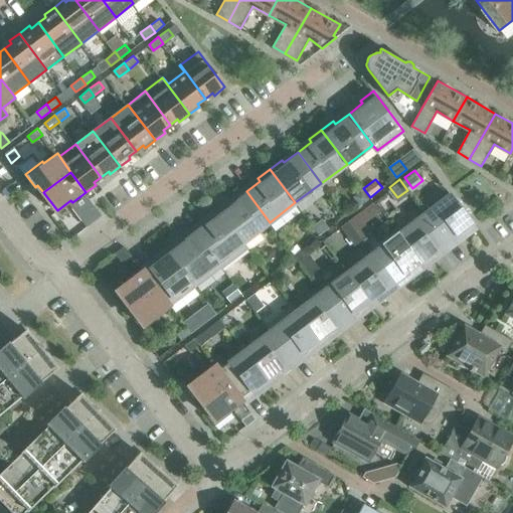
[(359,204),(369,197),(362,188),(352,195),(359,204)]
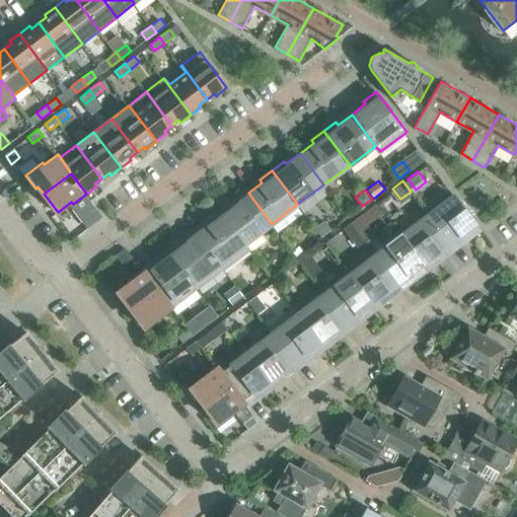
[(220,210),(245,243),(272,224),(248,193),(234,203),(232,201),(220,210)]
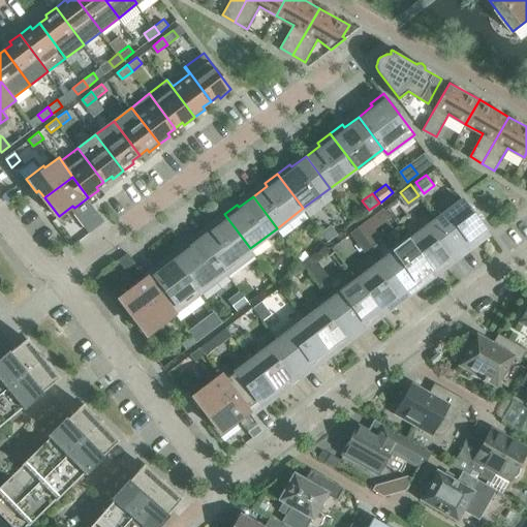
[(436,219),(461,251),(474,241),(476,243),(490,234),(463,198),(436,219)]
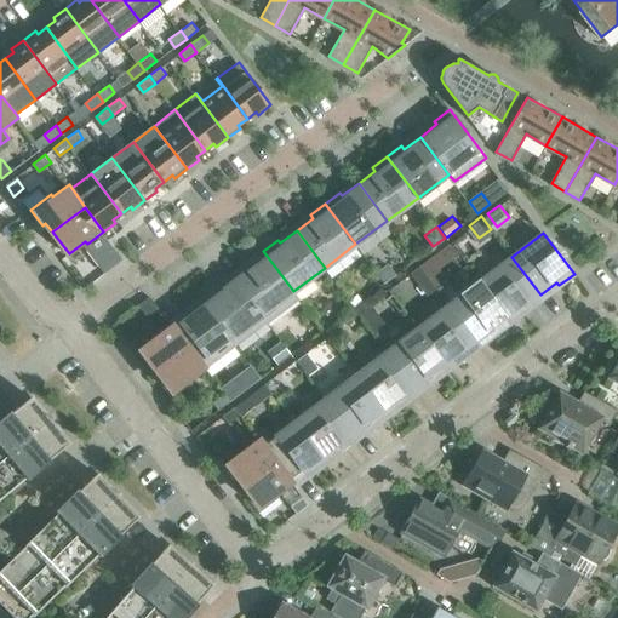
[(457,250),(452,242),(440,251),(446,259),(457,250)]
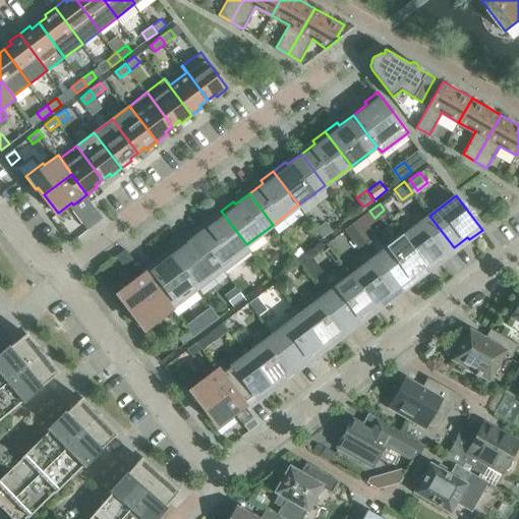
[(211,222),(197,233),(221,264),(246,244),(221,211),(209,220),(211,222)]
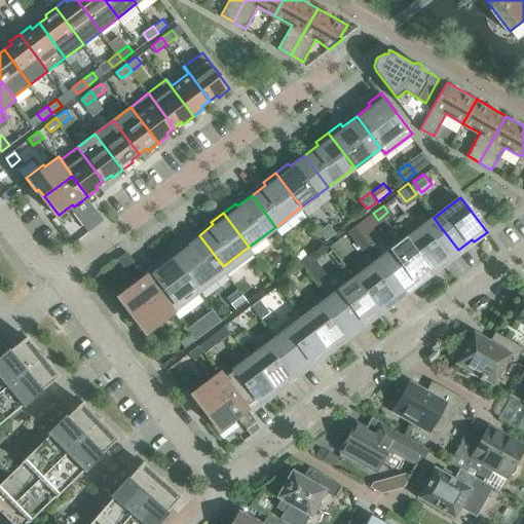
[(357,225),(364,233),(373,226),(367,218),(357,225)]
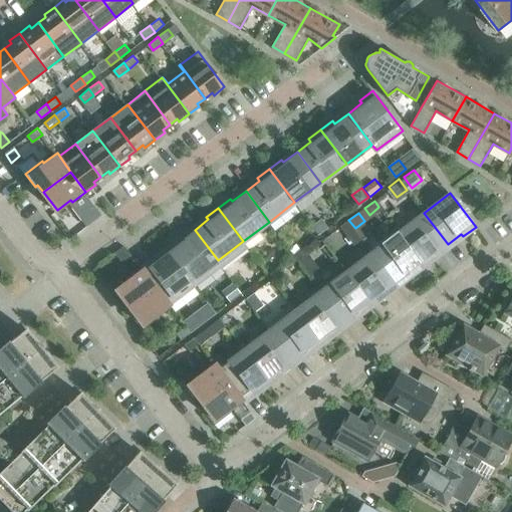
[(434,254),(448,244),(424,213),(399,232),(424,266),(436,257),(434,254)]
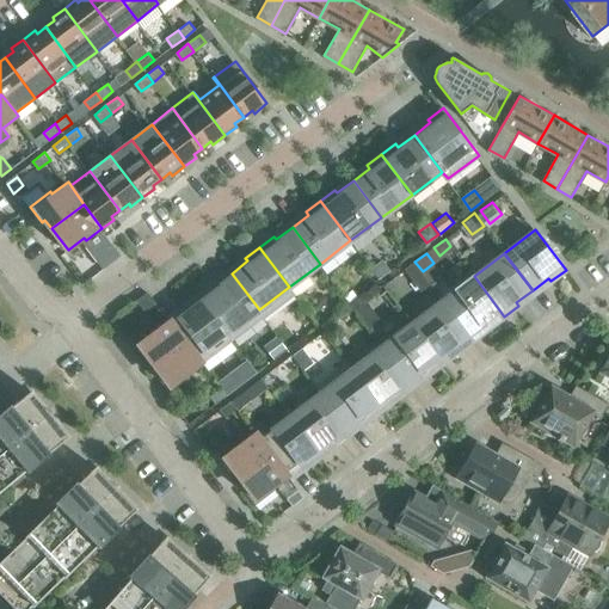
[(380,278),(392,269),(383,259),(371,268),(380,278)]
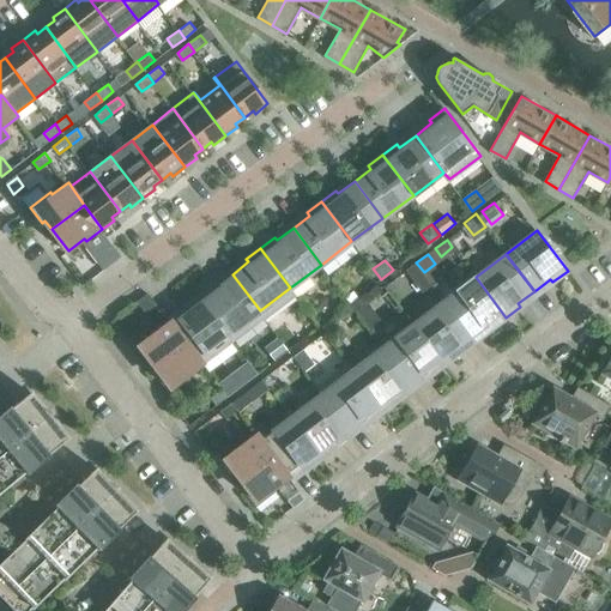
[(415,280),(424,273),(424,272),(416,262),(406,270),(415,280)]
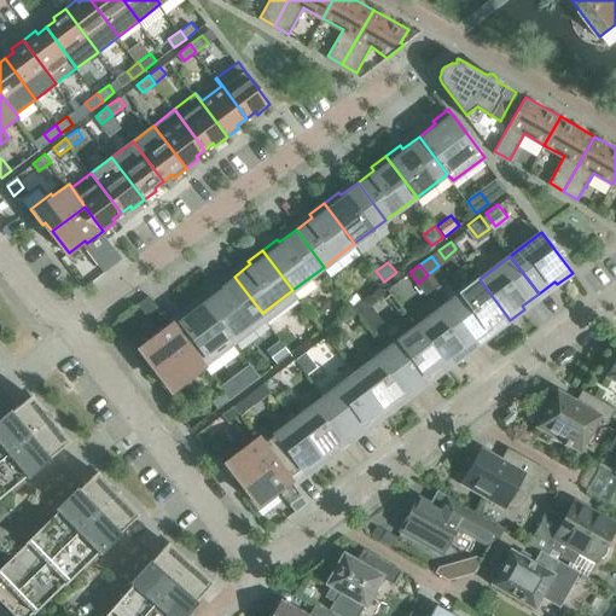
[(231,336),(262,313),(234,277),(218,289),(215,285),(201,296),(231,336)]
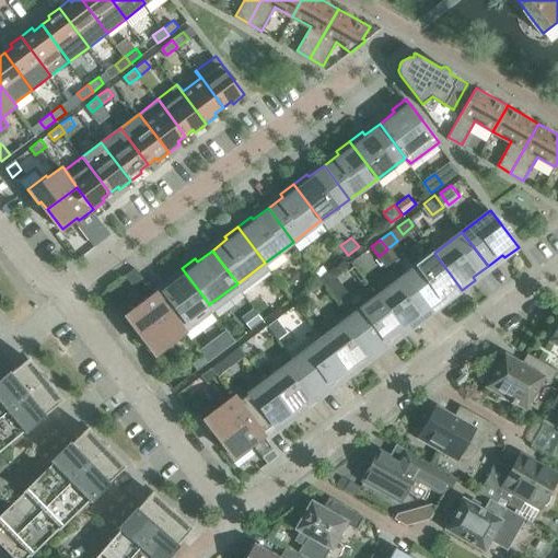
[(434,253),(406,274),(432,309),(446,297),(449,300),(462,290),(434,253)]
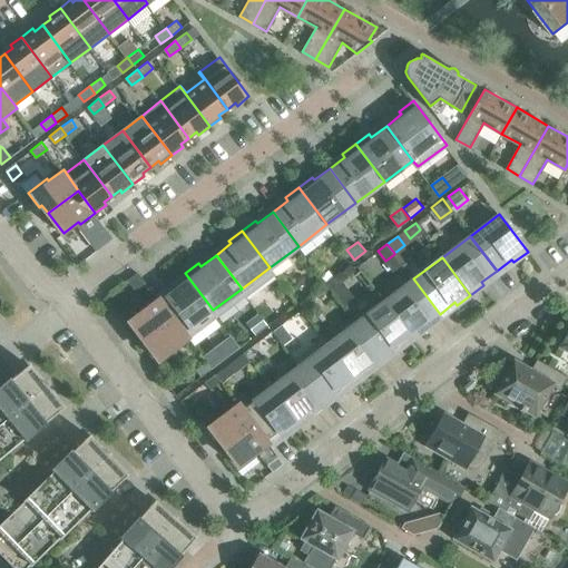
[(134,286),(144,278),(138,271),(128,280),(134,286)]
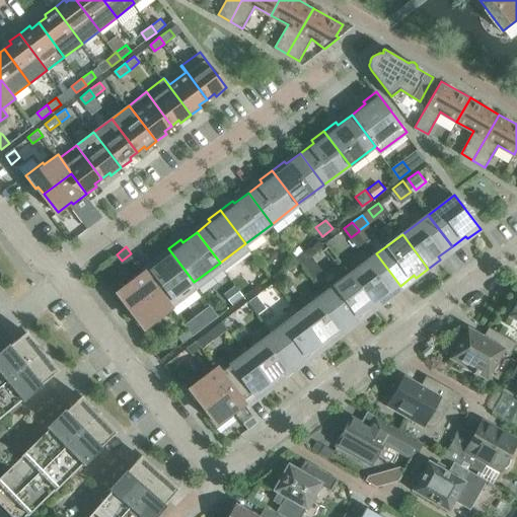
[(145,271),(157,286),(168,301),(171,306),(197,287),(194,282),(168,248),(156,257),(158,261),(145,271)]
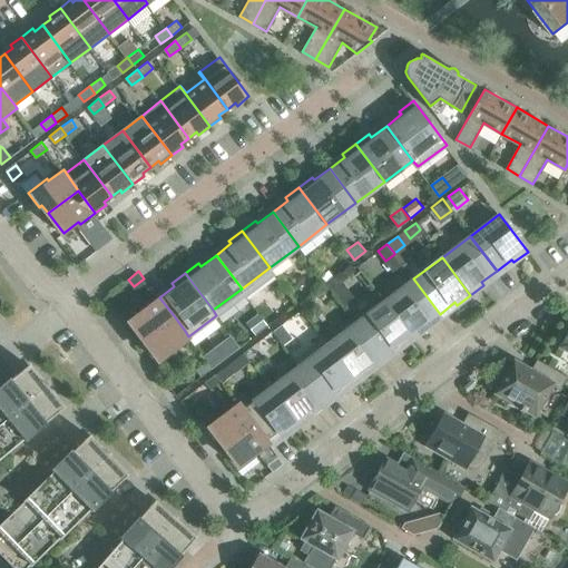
[(309,282),(315,290),(317,292),(327,284),(325,282),(319,274),(309,282)]
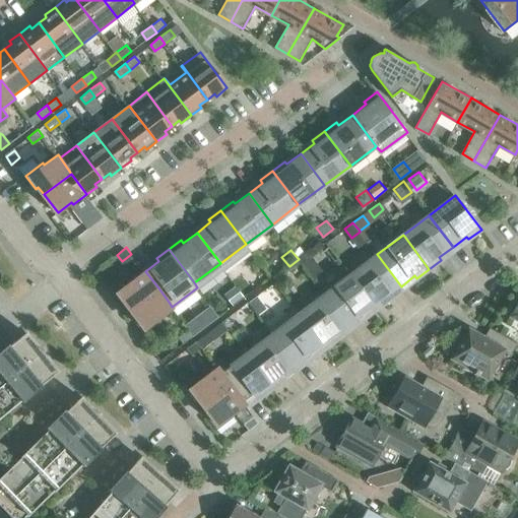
[(323,269),(312,254),(301,261),(313,277),(323,269)]
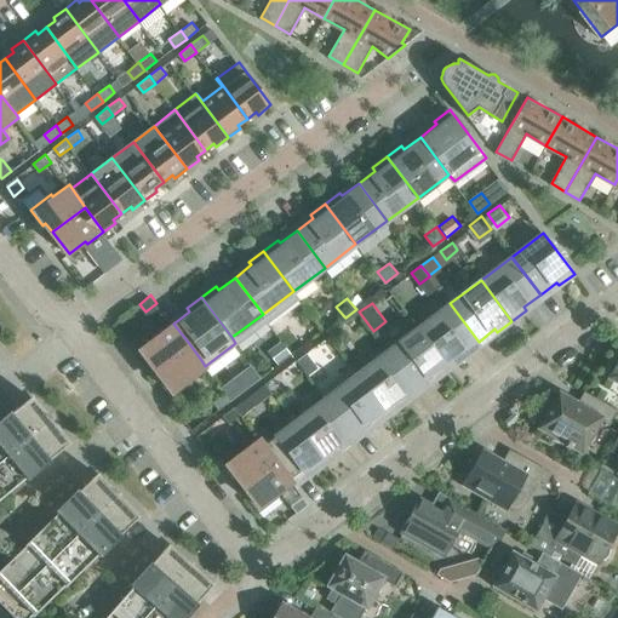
[(462,354),(479,342),(450,303),(418,326),(450,368),(464,358),(462,354)]
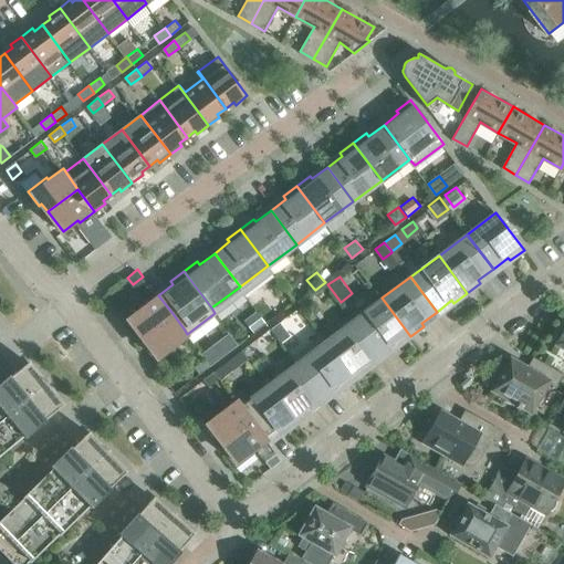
[(128,317),(141,335),(171,312),(158,295),(156,292),(142,304),(143,306),(128,317)]
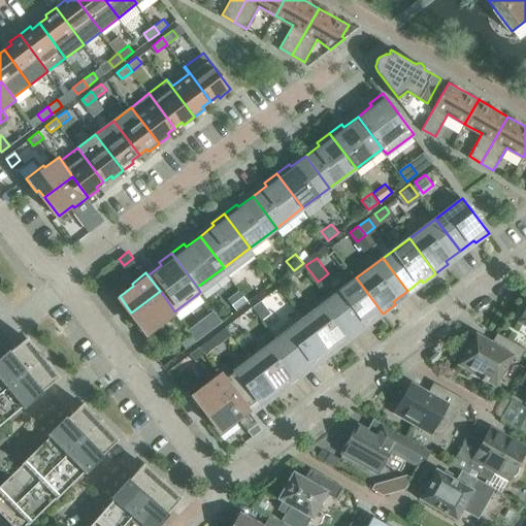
[(370,323),(383,314),(356,277),(330,298),(355,330),(368,320),(370,323)]
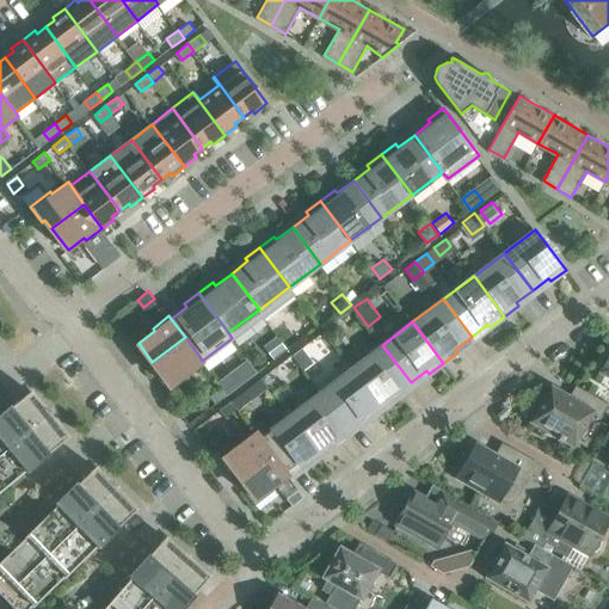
[(277,334),(265,344),(274,357),(287,346),(277,334)]
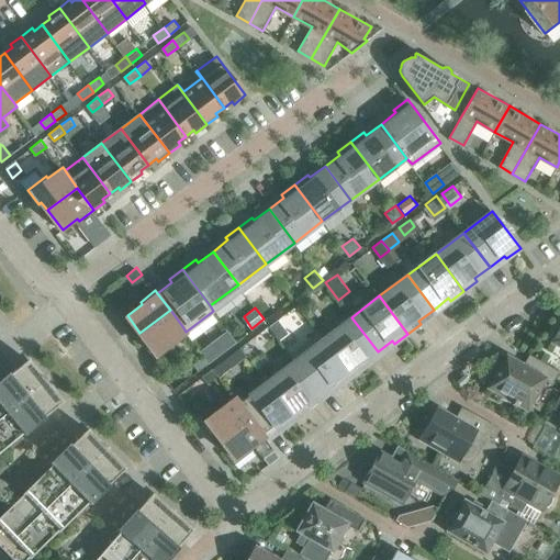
[(182,326),(170,310),(140,333),(148,344),(146,346),(156,360),(175,346),(174,344),(187,333),(186,332),(182,326)]
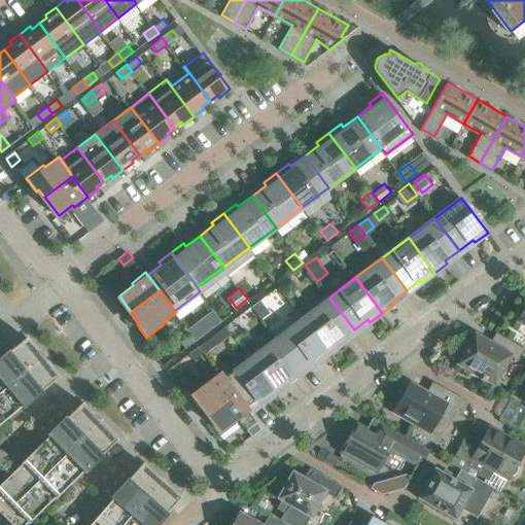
[(303,317),(329,352),(342,343),(340,341),(354,329),(329,298),(303,317)]
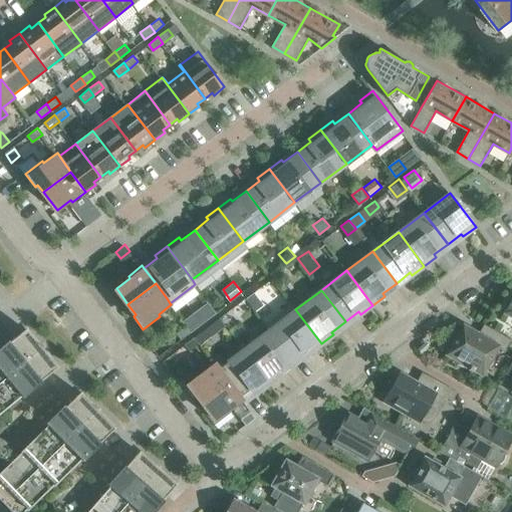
[(295,309),(270,328),(294,360),(307,350),(309,352),(321,343),(295,309)]
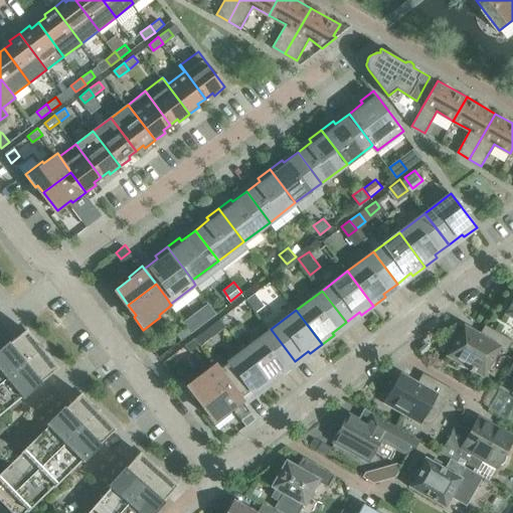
[(196,312),(184,322),(186,326),(191,332),(204,322),(196,312)]
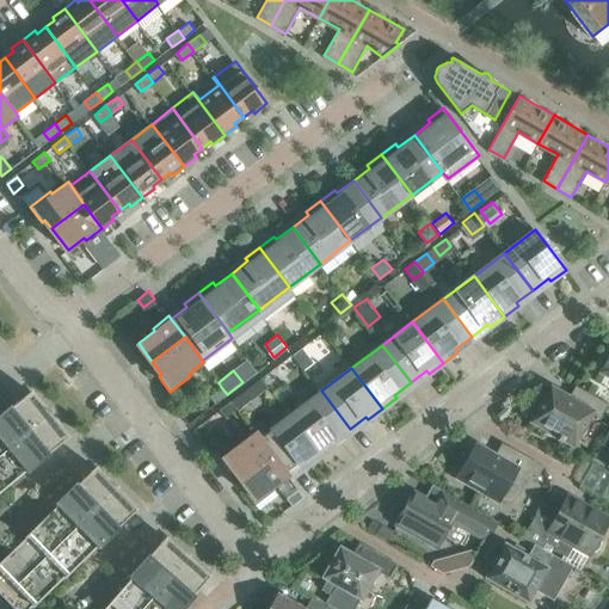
[(570,397),(552,387),(533,419),(547,429),(546,431),(563,441),(565,438),(574,443),(592,412),(601,417),(608,403),(577,385),(570,397)]
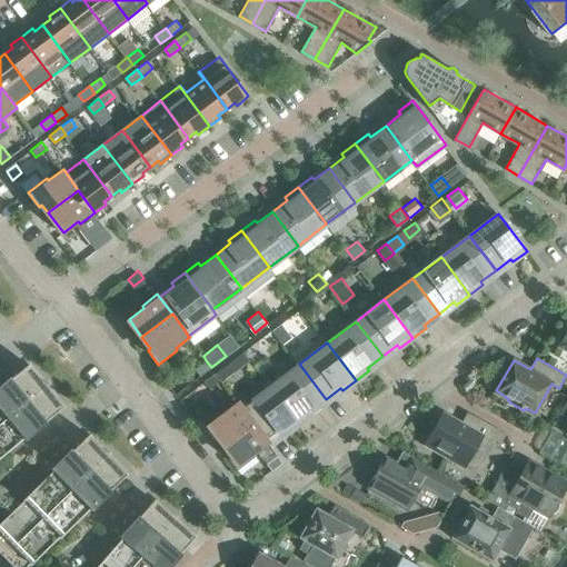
[(196,368),(201,375),(211,367),(206,360),(196,368)]
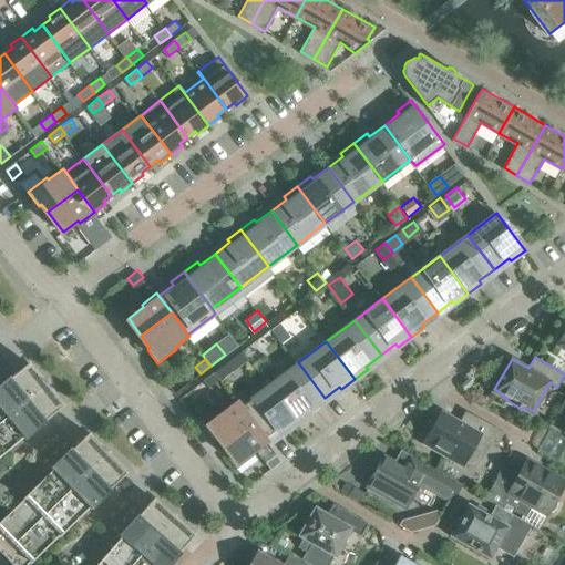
[(0,399),(11,412),(47,383),(30,361),(0,386),(0,399)]
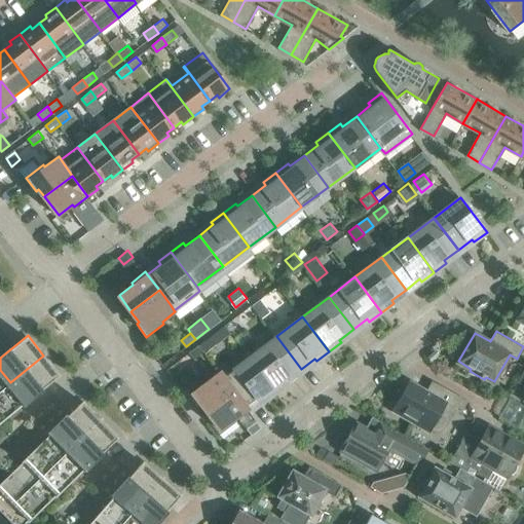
[(287,379),(301,369),(276,336),(250,356),(276,391),(289,382),(287,379)]
